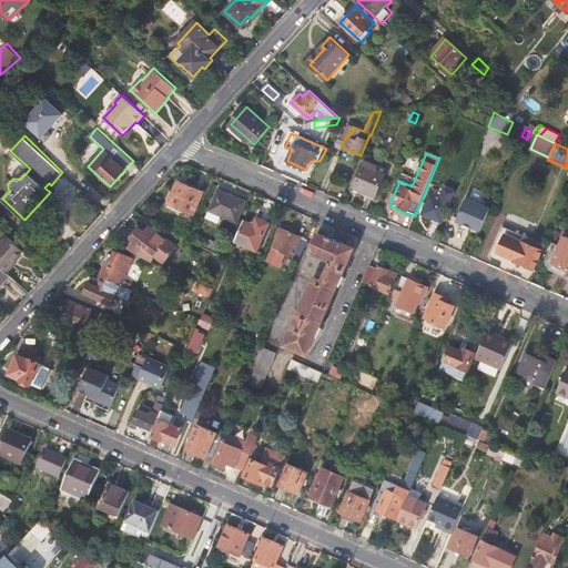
[(366,161),(357,183),(369,189),(367,193),(376,196),(387,170),(366,161)]
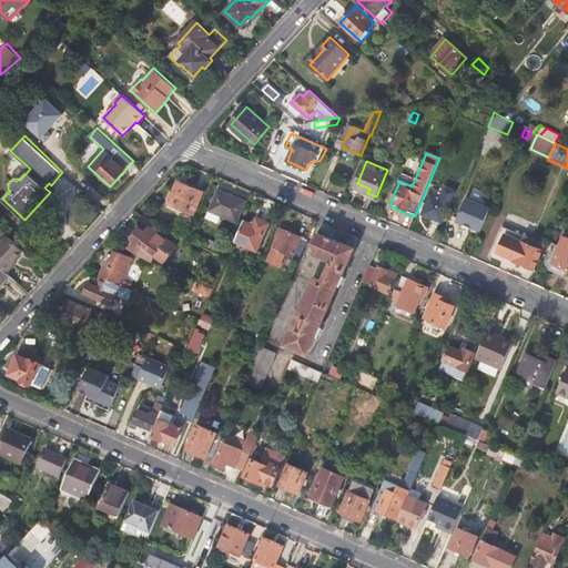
[(179,180),(170,202),(195,213),(204,191),(179,180)]
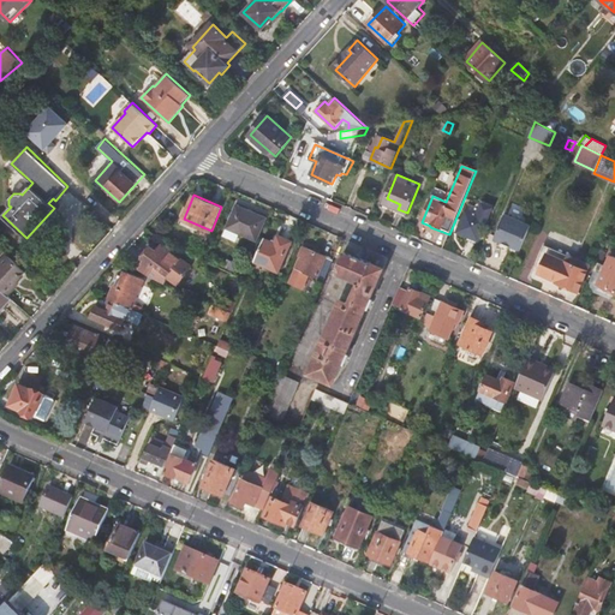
[(384,203),(398,209),(400,204),(387,198),(384,203)]
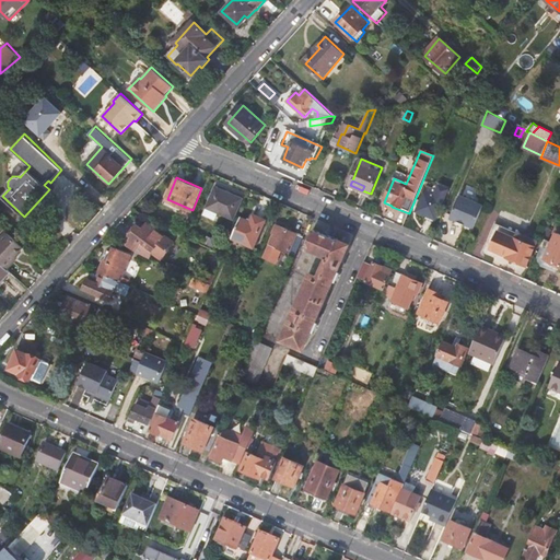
[(426,190),(417,211),(438,219),(450,189),(440,185),(435,195),(426,190)]
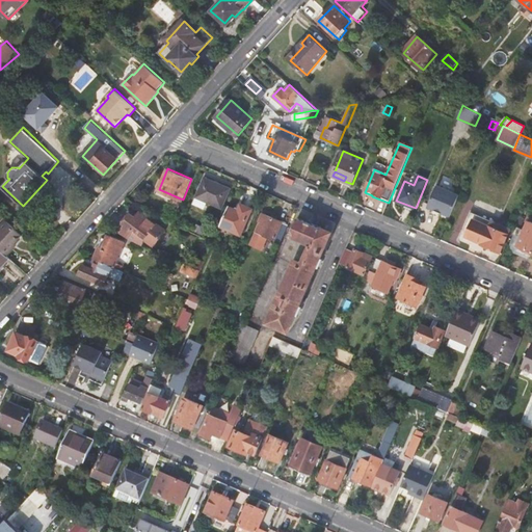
[(231,188),(206,177),(194,203),(206,208),(209,202),(222,208),(231,188)]
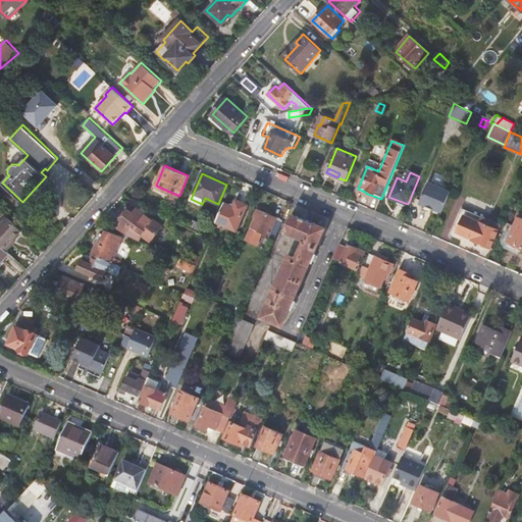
[(420,203),(441,212),(447,202),(449,196),(451,191),(429,181),(420,203)]
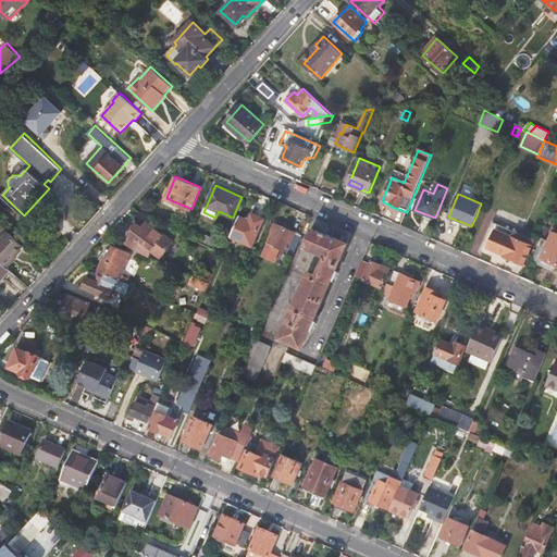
[(242,215),(233,236),(252,246),(264,219),(252,213),(250,220),(242,215)]
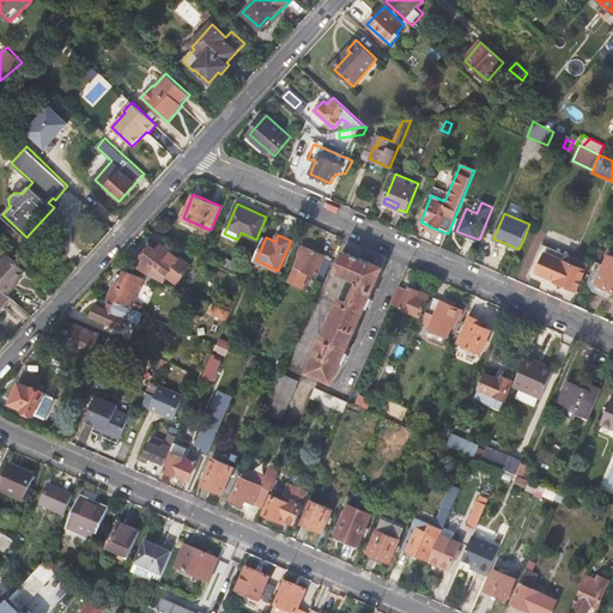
[(550,247),(538,274),(577,292),(593,259),(546,238),(544,244),(550,247)]
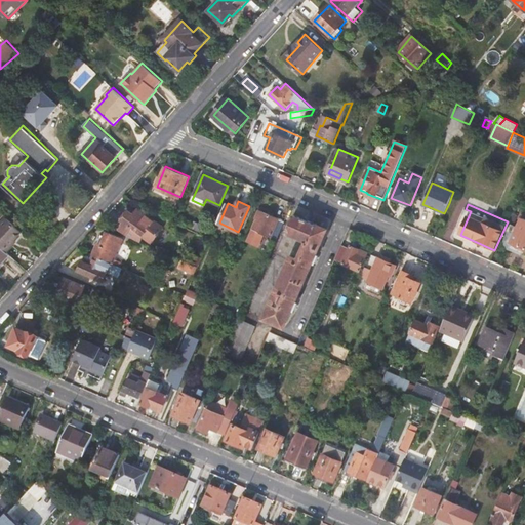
[(156,219),(139,207),(135,213),(130,210),(124,219),(126,220),(122,229),(131,235),(130,236),(144,242),(146,236),(155,242),(166,226),(157,219),(156,219)]
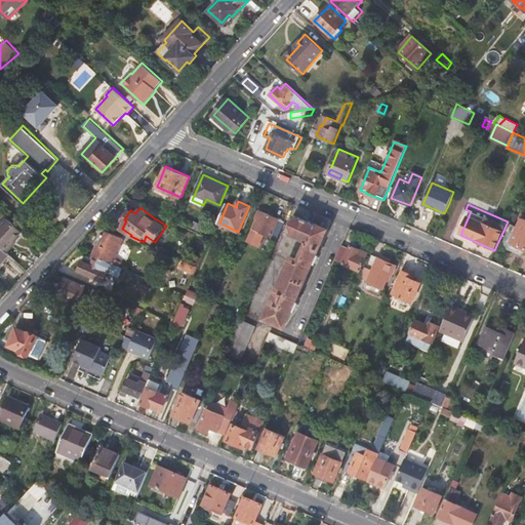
[(265,233),(278,238),(285,220),(259,209),(255,217),(258,218),(250,237),(260,241),(265,233)]
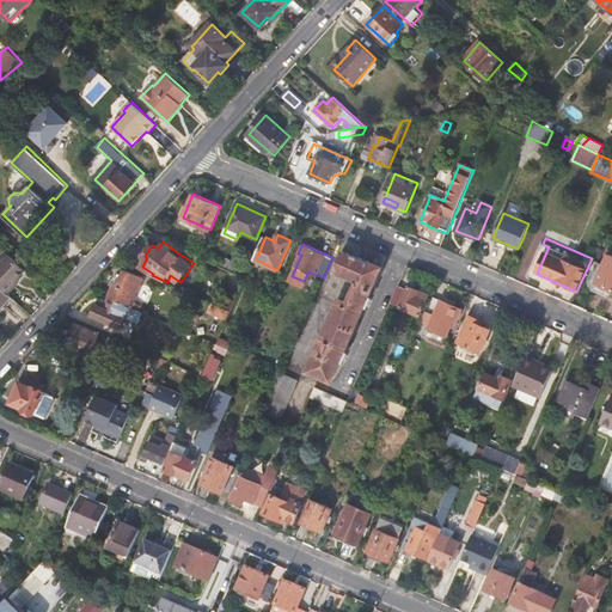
[(381,267),(344,251),(336,271),(357,281),(348,301),(340,298),(308,371),(332,381),(342,360),(344,361),(348,353),(344,352),(365,305),(368,306),(371,299),(368,297),(381,267)]
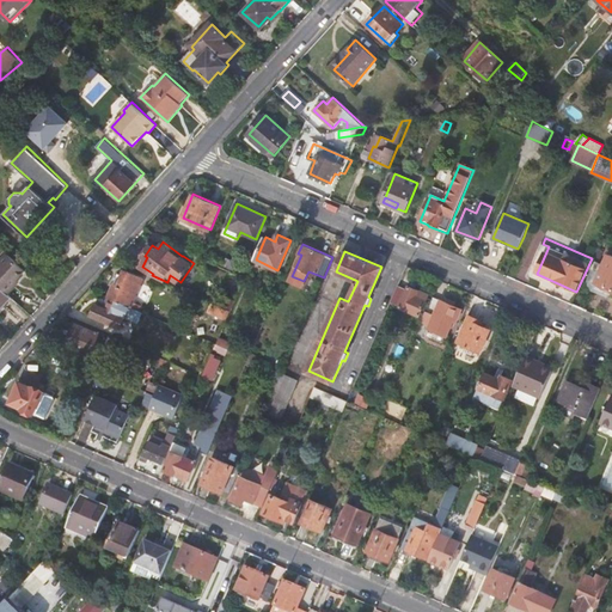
[(14,283),(25,270),(7,254),(0,261),(0,286),(8,294),(16,286),(14,283)]
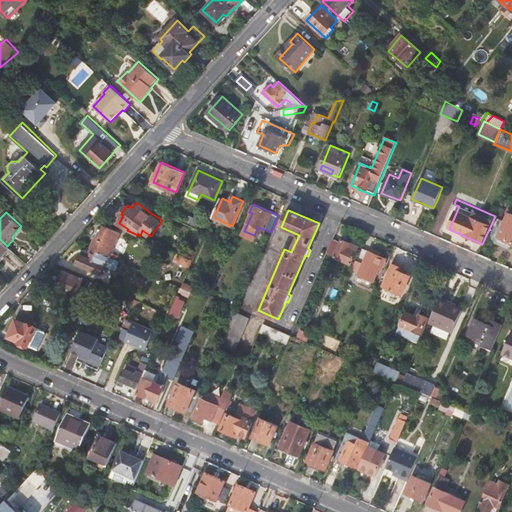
[(511,214),(508,213),(505,220),(498,236),(508,240),(511,242),(511,214)]
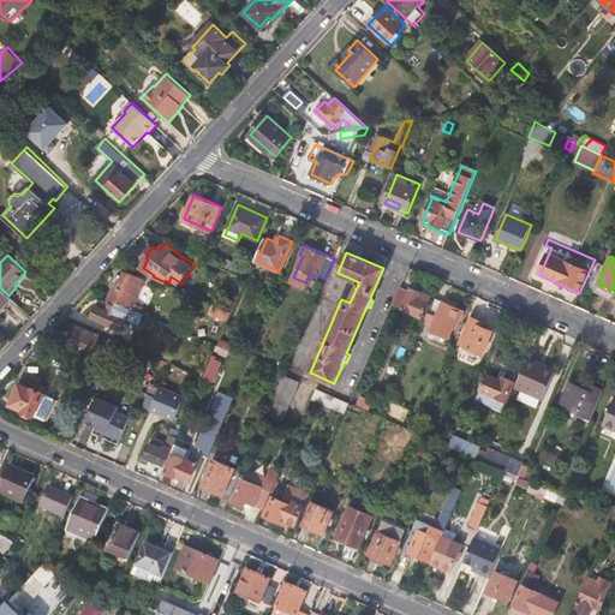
[(227,258),(224,266),(237,272),(239,264),(227,258)]
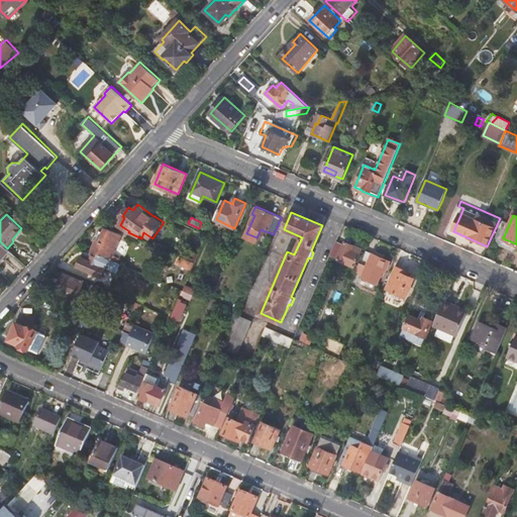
[(507,247),(513,242),(503,238),(510,222),(505,219),(497,236),(501,246),(507,247)]
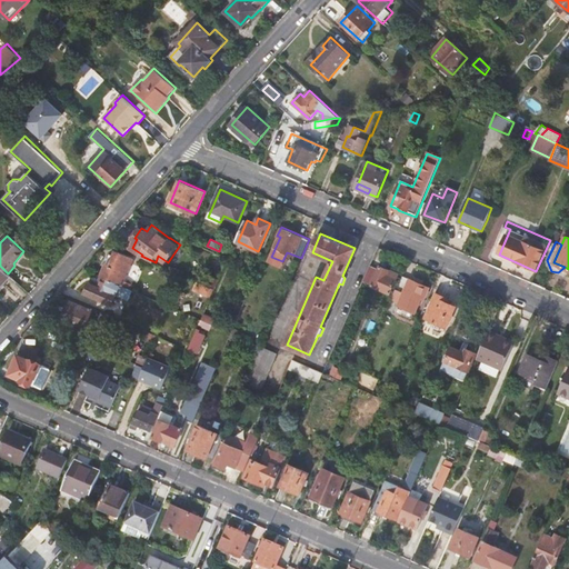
[(107,263),(102,275),(106,276),(122,283),(133,258),(116,250),(110,263),(107,263)]
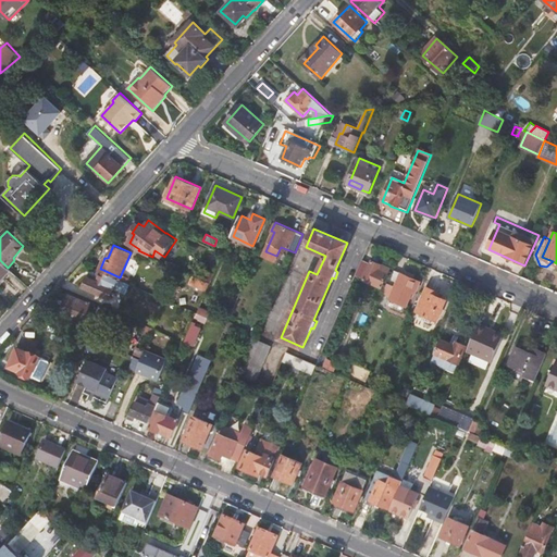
[(371,263),(363,260),(357,275),(383,286),(391,268),(373,259),(371,263)]
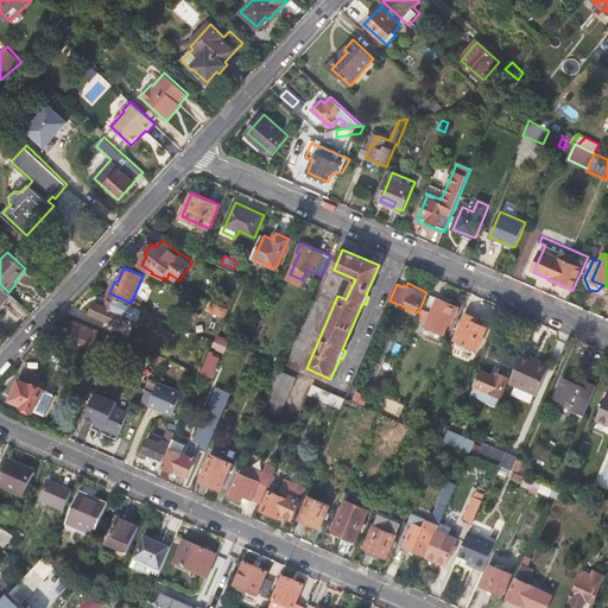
[(0,306),(11,295),(8,292),(0,284),(0,306)]
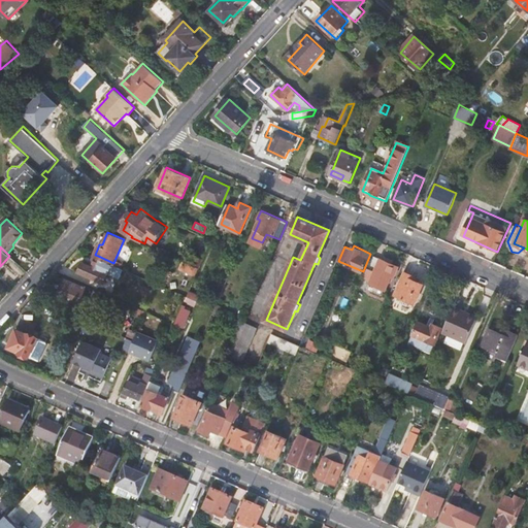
[(196,255),(192,264),(200,267),(204,259),(196,255)]
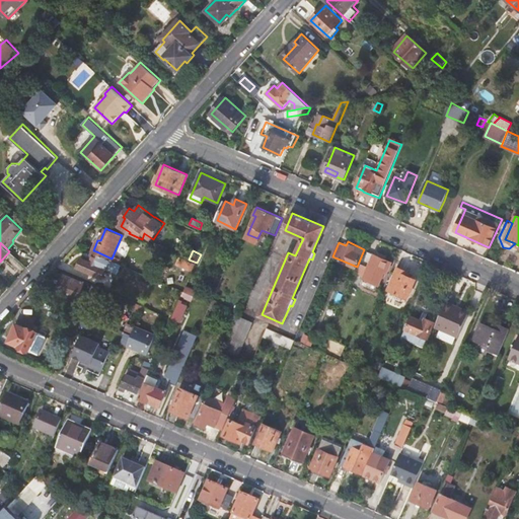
[(374,253),(368,250),(357,274),(364,277),(364,278),(365,279),(363,284),(377,290),(385,271),(388,272),(392,262),(375,253),(374,253)]
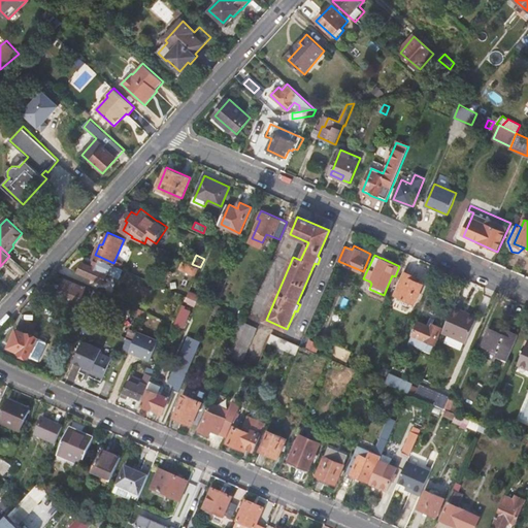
[(120,277),(124,267),(113,263),(98,256),(94,266),(84,262),(79,272),(104,284),(109,272),(120,277)]
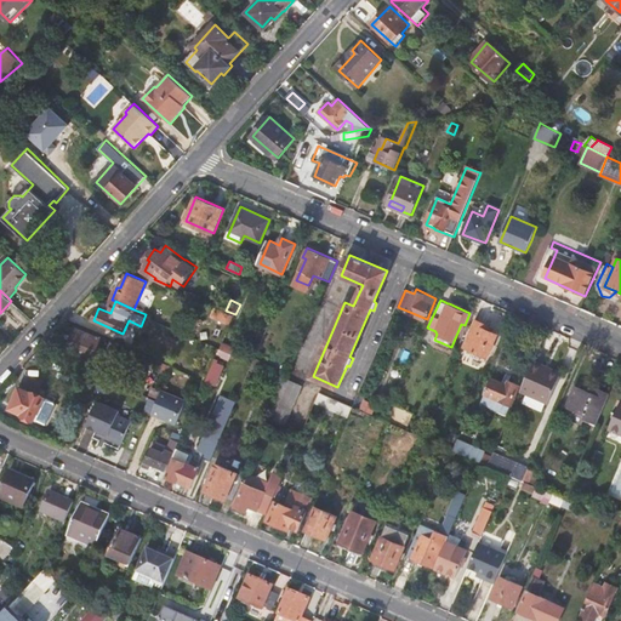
[(212,317),(231,325),(235,314),(226,311),(216,306),(212,317)]
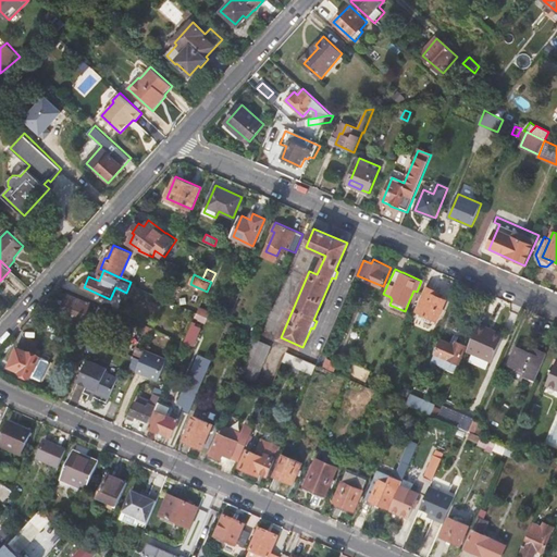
[(428,286),(418,310),(437,320),(447,299),(436,295),(437,292),(428,286)]
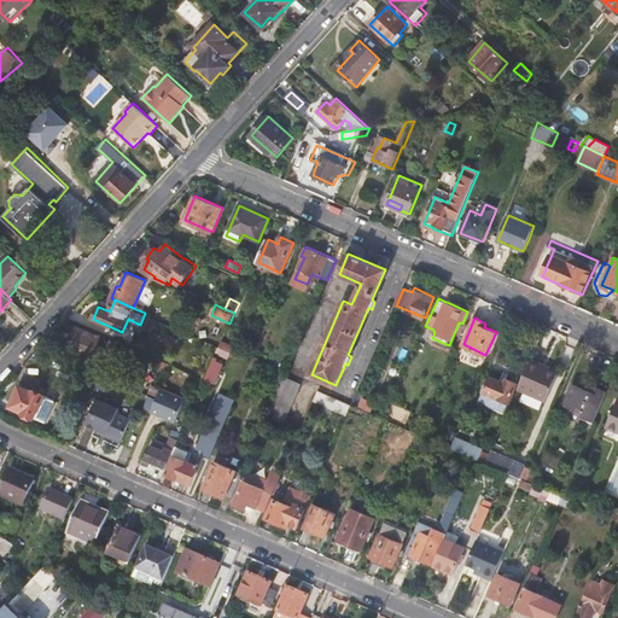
[(80,327),(70,349),(98,360),(104,347),(98,343),(100,336),(80,327)]
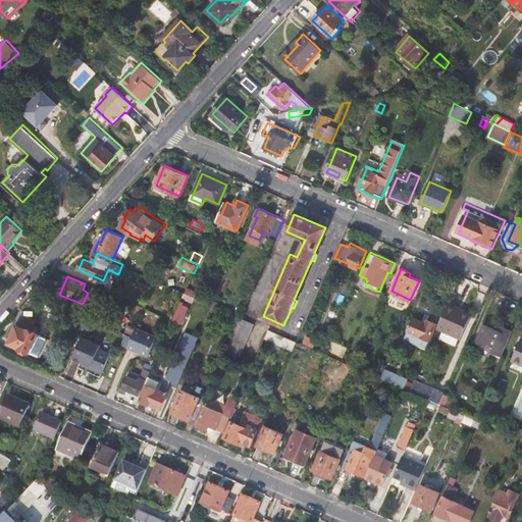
[(442,295),(451,298),(457,285),(449,282),(442,295)]
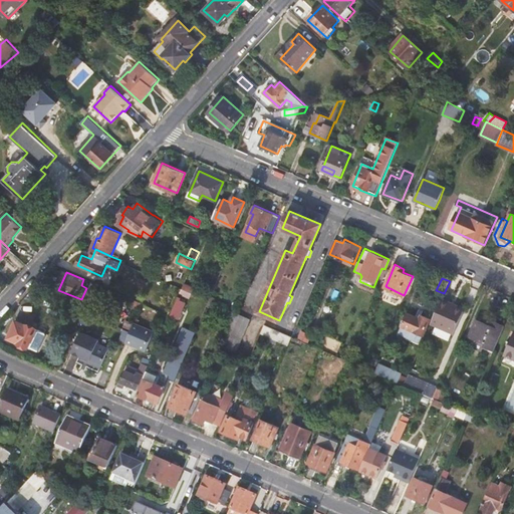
[(185,283),(183,288),(193,293),(195,287),(185,283)]
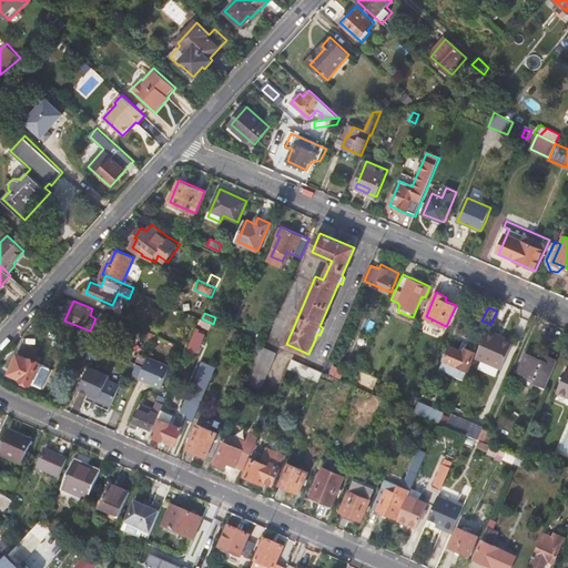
[(210,330),(213,324),(202,318),(199,325),(210,330)]
